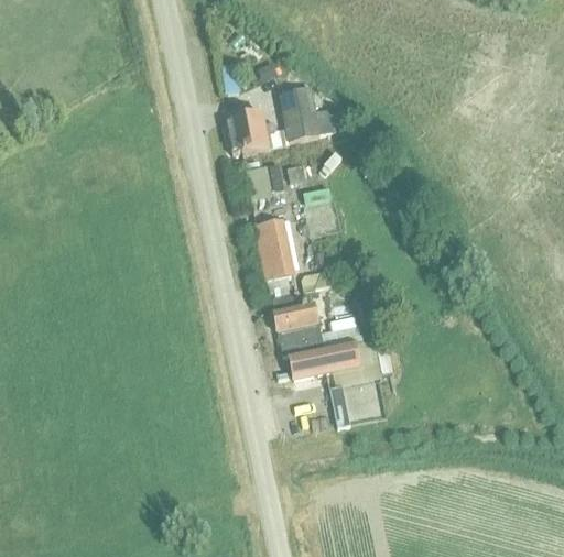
[(279,94),(288,142),(320,135),(310,87),(279,94)]
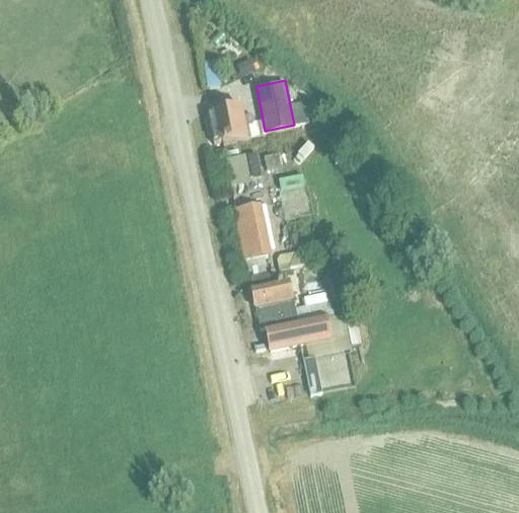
[(207,111),(214,142),(246,135),(240,103),(207,111)]
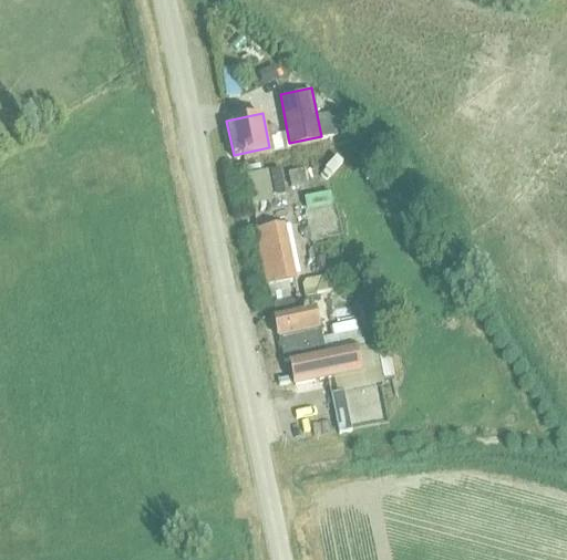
[(269,166),(275,192),(285,189),(279,164),(269,166)]
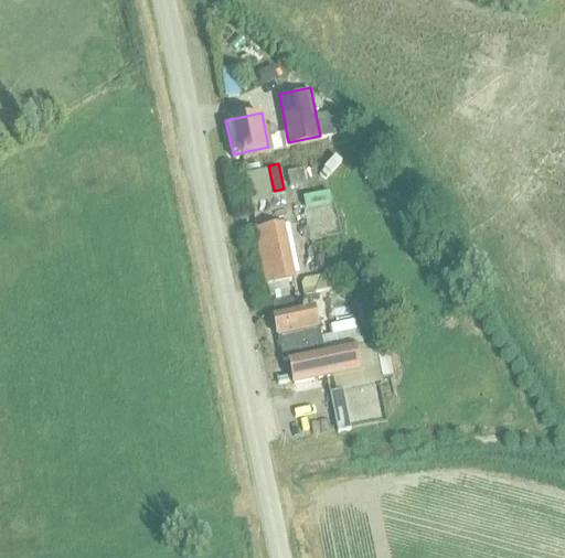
[(273,197),(266,167),(245,171),(252,202),(273,197)]
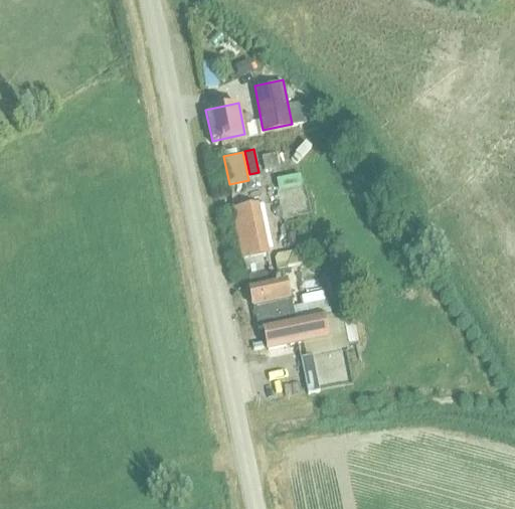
[(243,256),(262,251),(266,250),(254,201),(232,206),(243,256)]
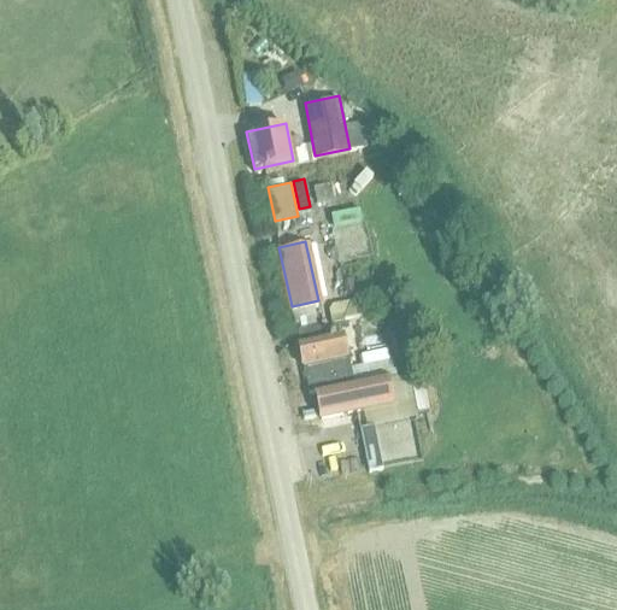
[(351,297),(331,301),(328,306),(330,320),(342,317),(351,298),(351,297)]
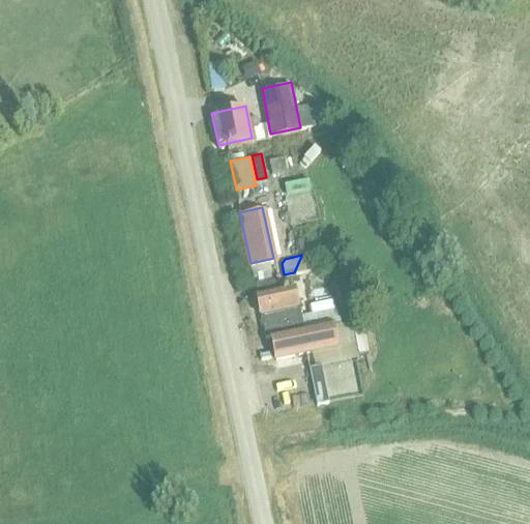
[(274,284),(269,259),(251,263),(249,263),(255,287),(274,284)]
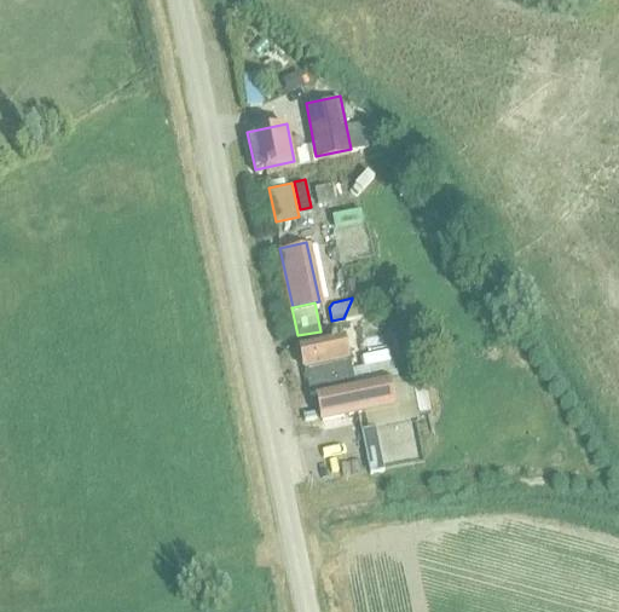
[(345,330),(299,341),(310,391),(317,390),(322,416),(363,406),(368,425),(418,414),(417,410),(428,408),(423,379),(412,381),(410,373),(398,376),(393,357),(389,357),(387,347),(358,353),(360,363),(351,365),(345,330)]
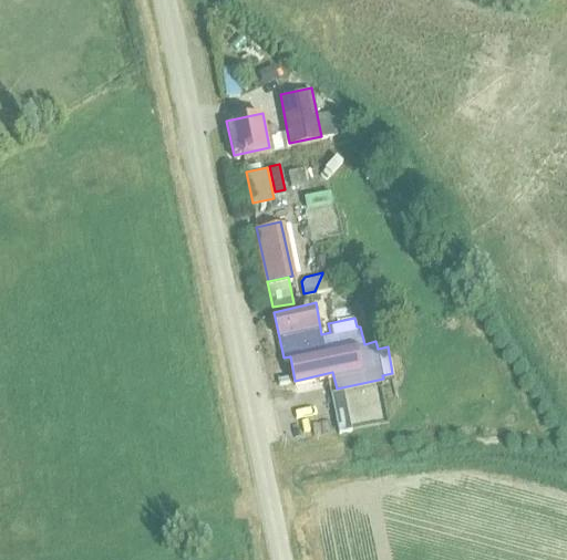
[(331,391),(339,433),(353,429),(344,387),(331,391)]
